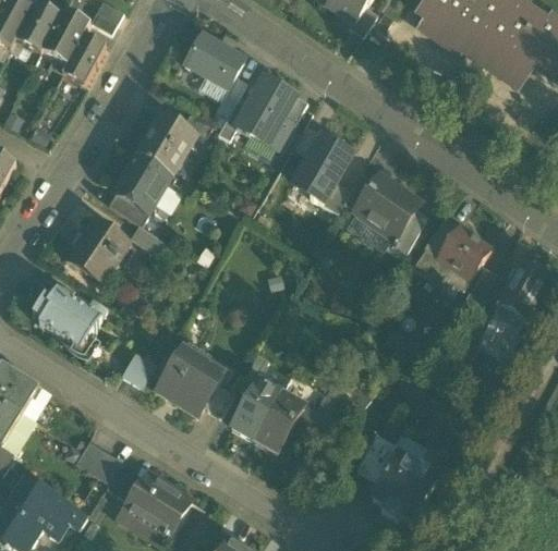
[(33,9),(16,0),(5,0),(4,2),(5,2),(0,12),(0,45),(12,51),(16,43),(16,41),(34,10),(33,9)]
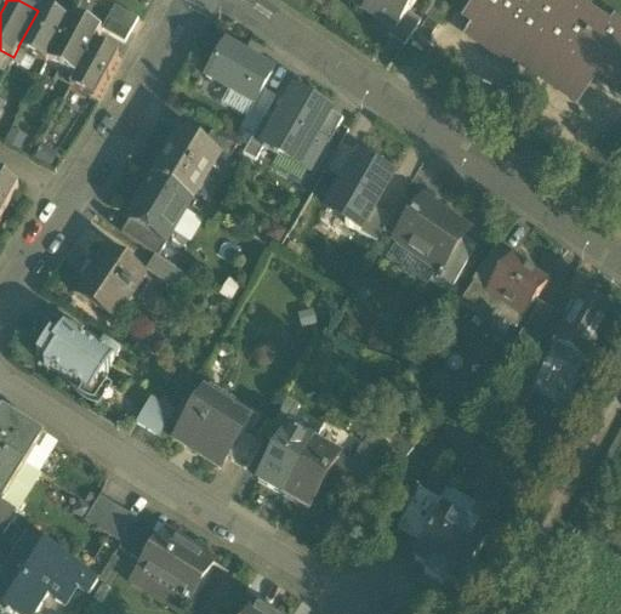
[(364,0),(363,3),(393,24),(397,27),(409,9),(414,0),(364,0)]
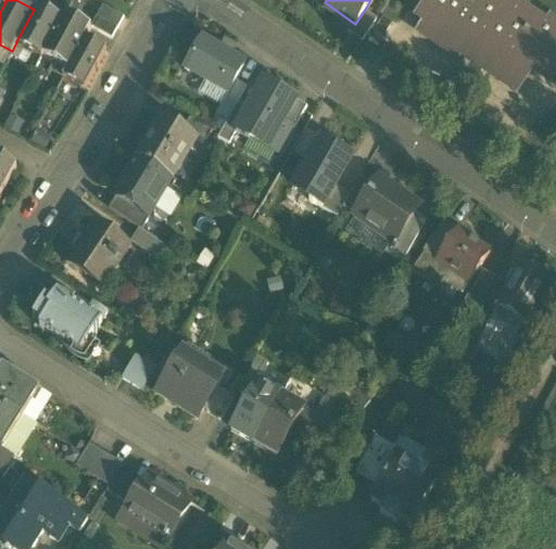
[(420,0),(413,11),(421,16),(417,23),(460,53),(464,49),(505,76),(520,54),(555,77),(555,14),(550,10),(545,15),(523,0),(420,0)]
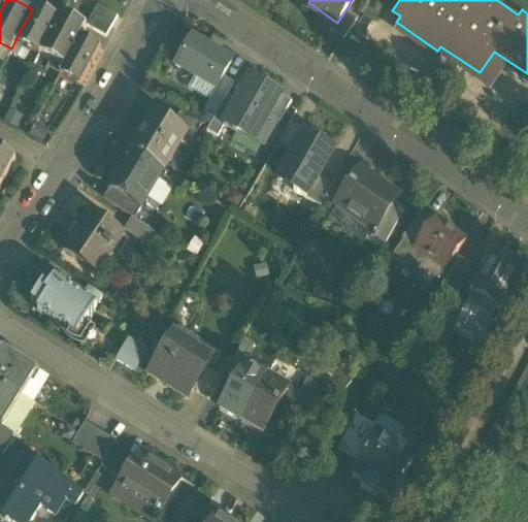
[(118,12),(97,1),(92,11),(111,23),(118,12)]
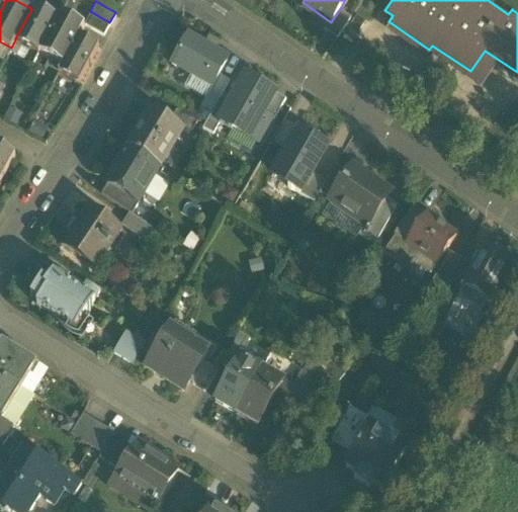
[(58,15),(33,3),(30,8),(31,9),(15,38),(15,39),(38,52),(39,49),(58,15)]
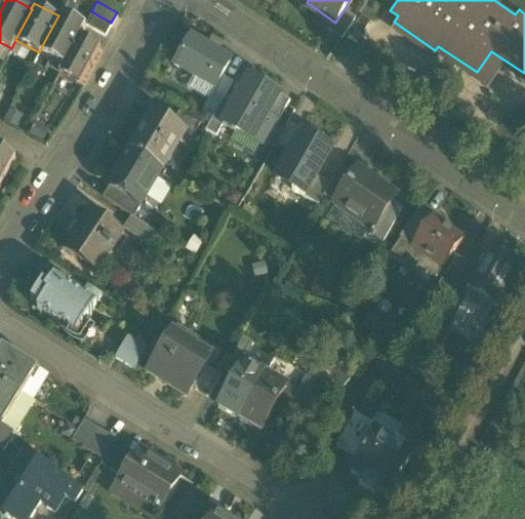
[(346,7),(335,23),(332,21),(329,26),(342,35),(356,14),(346,7)]
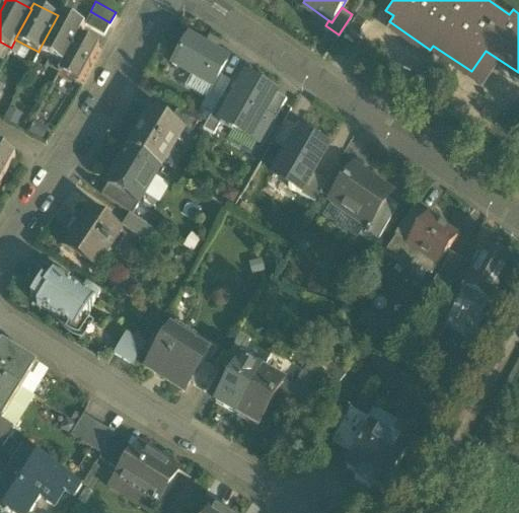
[(58,15),(40,49),(63,62),(78,32),(79,32),(84,23),(61,10),(58,15)]
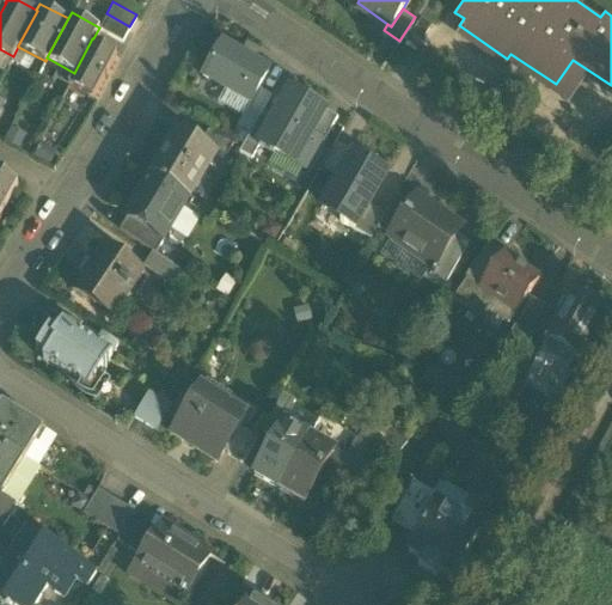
[(129,26),(106,13),(99,25),(123,38),(129,26)]
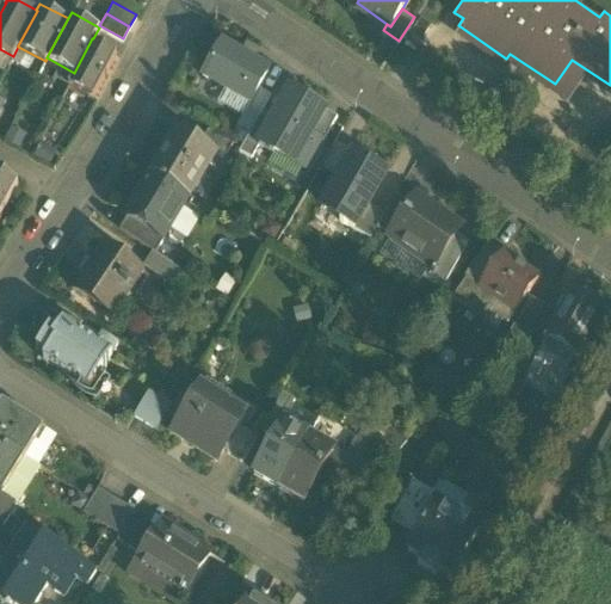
[(74,73),(68,82),(92,96),(116,51),(93,38),(92,38),(74,73)]
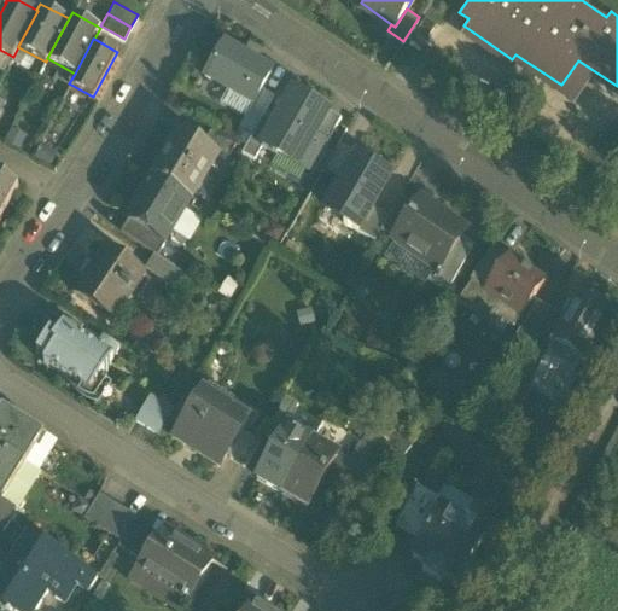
[(272,68),(222,41),(205,73),(254,100),(262,86),(272,68)]
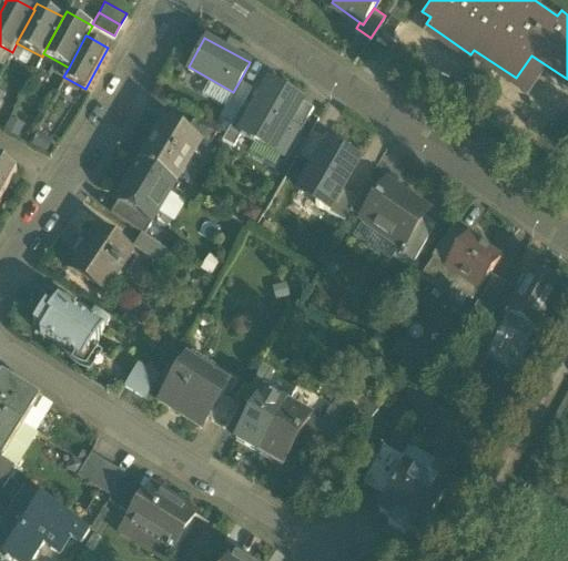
[(252,85),(241,79),(233,92),(221,114),(233,120),(243,102),(252,85)]
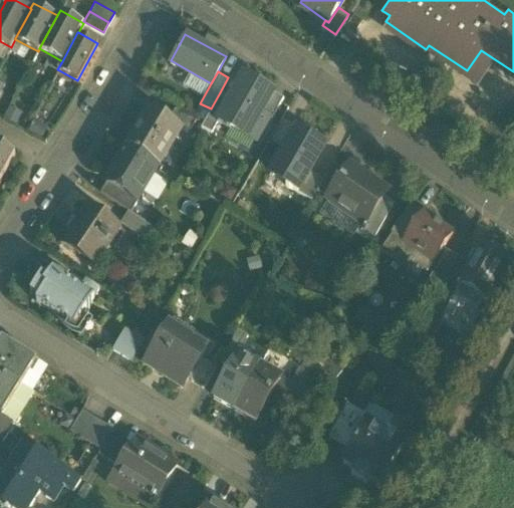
[(230,98),(218,120),(254,141),(269,114),(272,115),(283,95),(244,73),(230,98)]
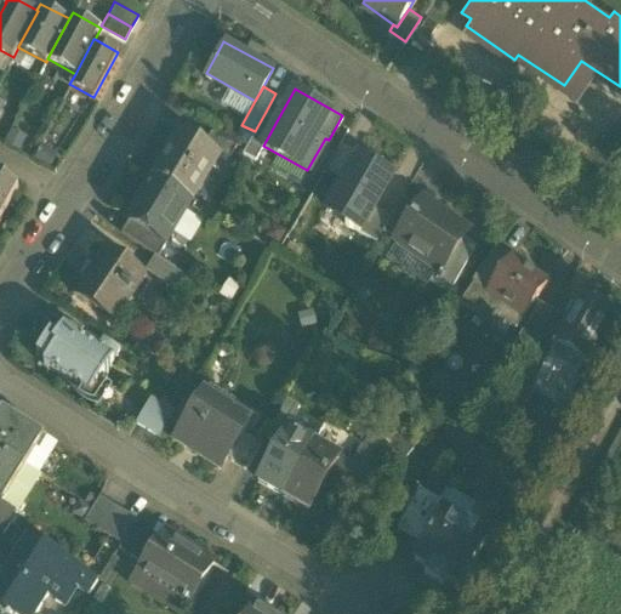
[(278,119),(266,112),(255,131),(244,151),(256,157),(263,146),(278,119)]
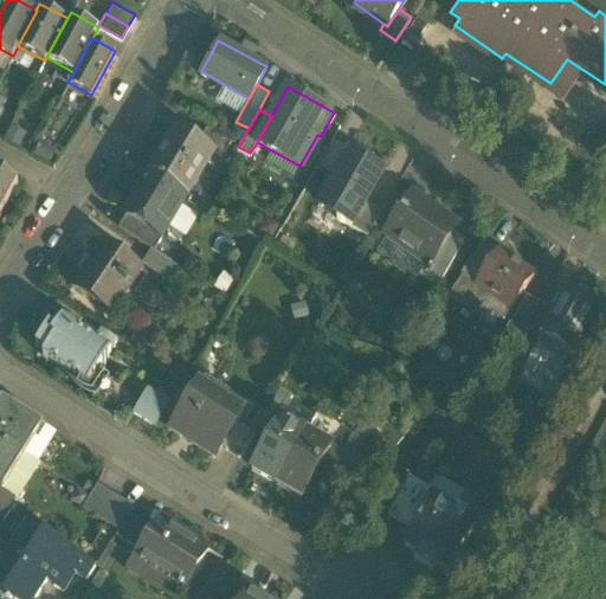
[(213,143),(175,120),(148,166),(187,189),(213,143)]
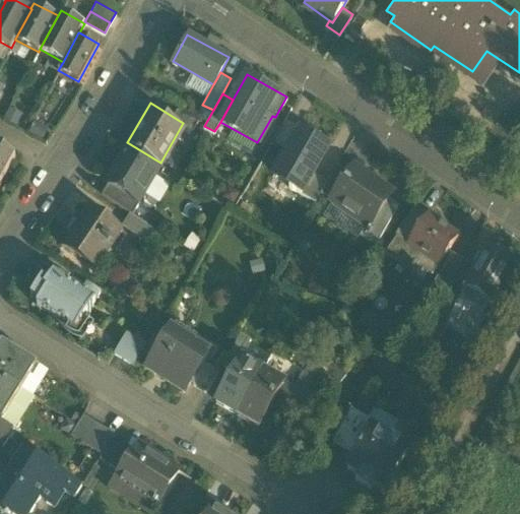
[(286,120),(275,141),(285,147),(298,126),(286,120)]
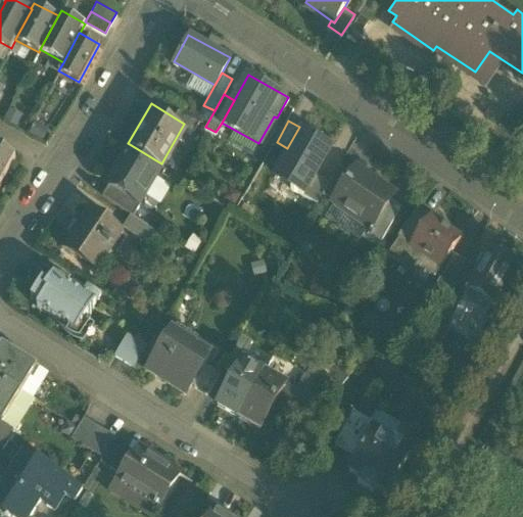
[(301,128),(276,172),(292,182),(290,186),(302,193),(315,172),(329,146),(319,141),(320,138),(301,128)]
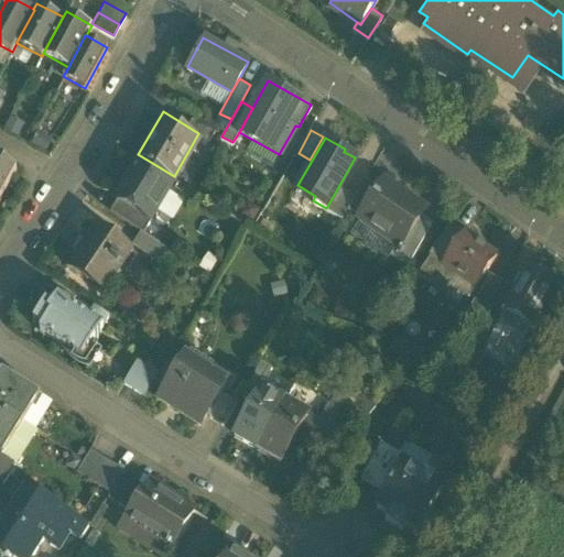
[(174,176),(138,154),(115,194),(117,196),(150,216),(151,215),(174,176)]
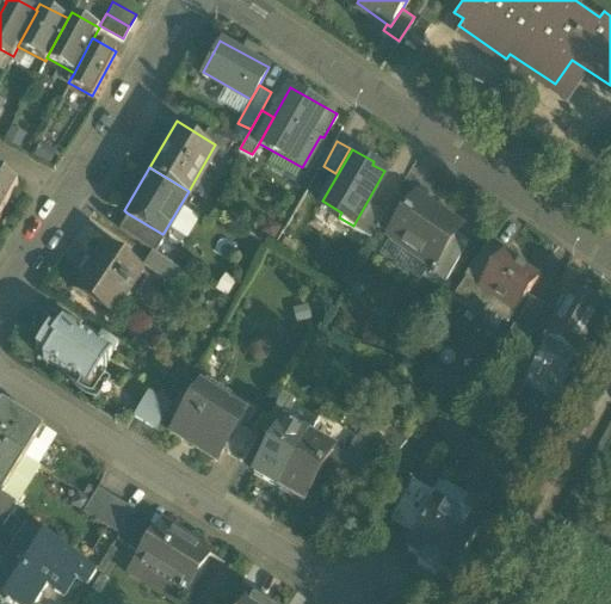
[(0,168),(0,211),(17,180),(4,173),(5,171),(0,168)]
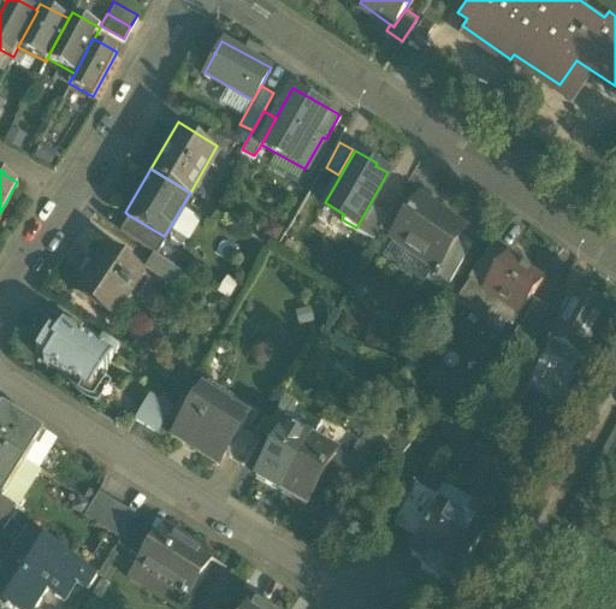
[(400,191),(379,226),(391,235),(414,201),(400,191)]
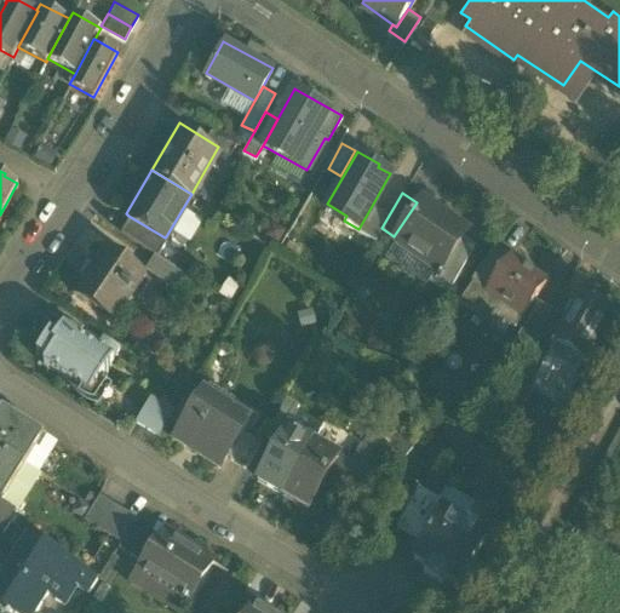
[(469,225),(423,194),(417,202),(394,236),(417,252),(420,247),(442,263),(457,242),(469,225)]
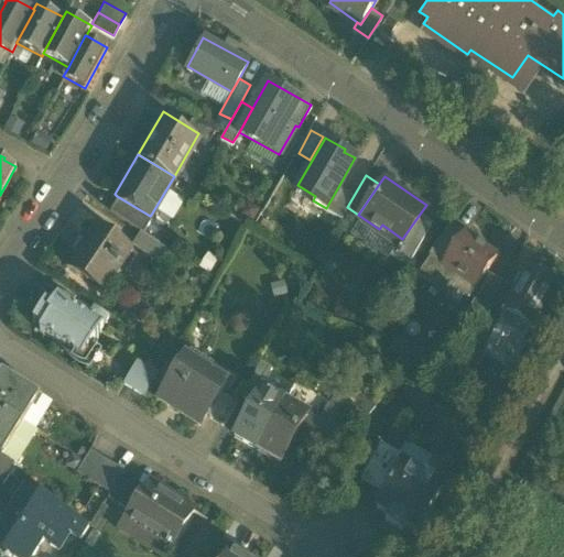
[(339,185),(326,208),(342,217),(355,194),(339,185)]
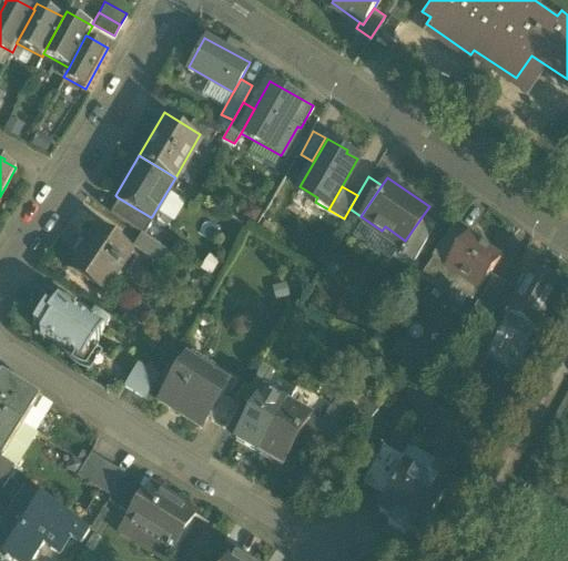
[(151,217),(118,197),(111,208),(142,230),(144,231),(153,216),(152,216),(151,217)]
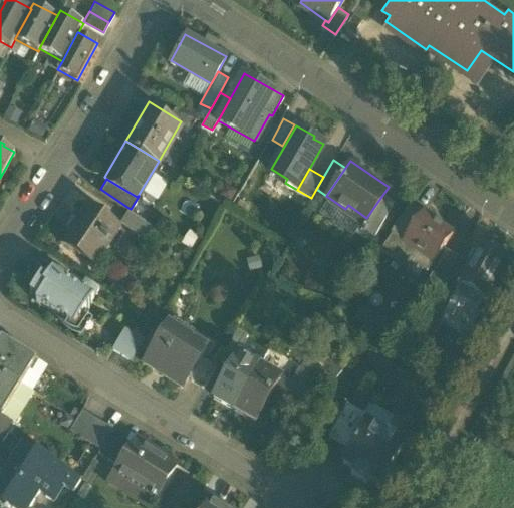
[(87,201),(61,239),(95,262),(121,224),(87,201)]
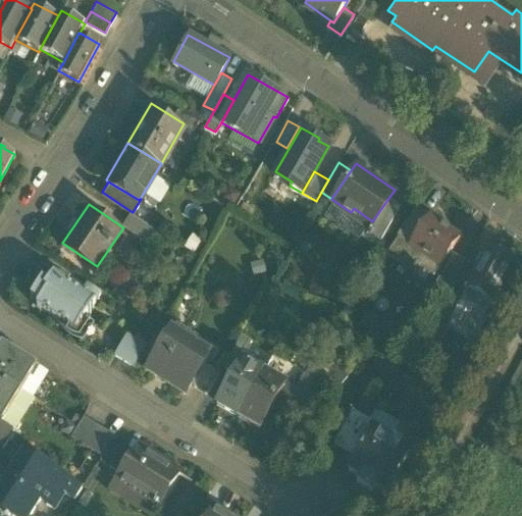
[(372,221),(364,234),(378,243),(396,211),(384,204),(372,221)]
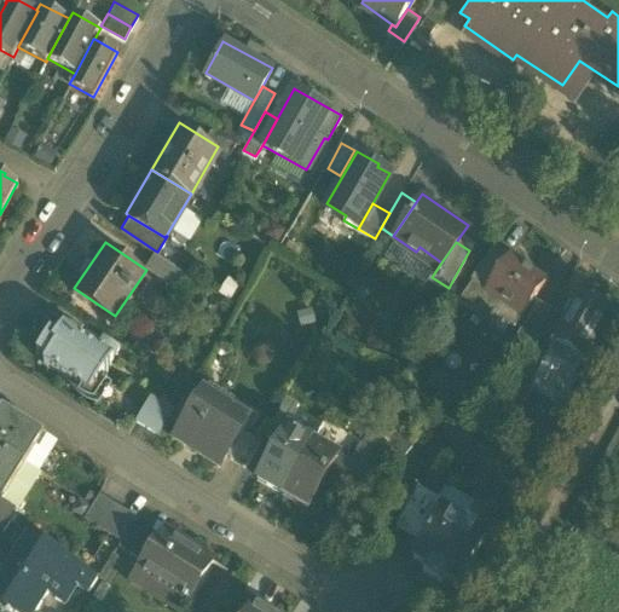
[(495,246),(473,277),(473,278),(487,288),(509,255),(495,246)]
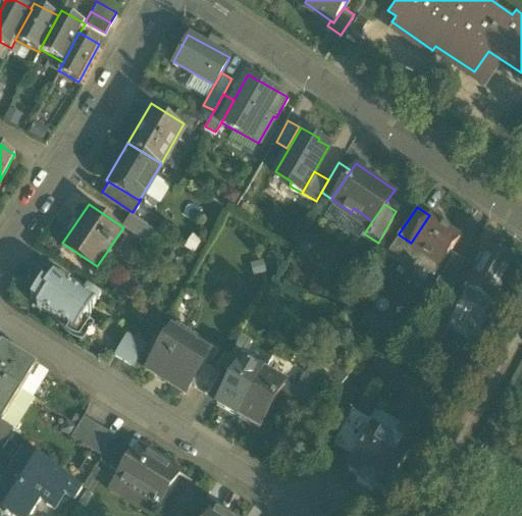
[(133,212),(131,211),(123,222),(151,242),(159,230),(133,212)]
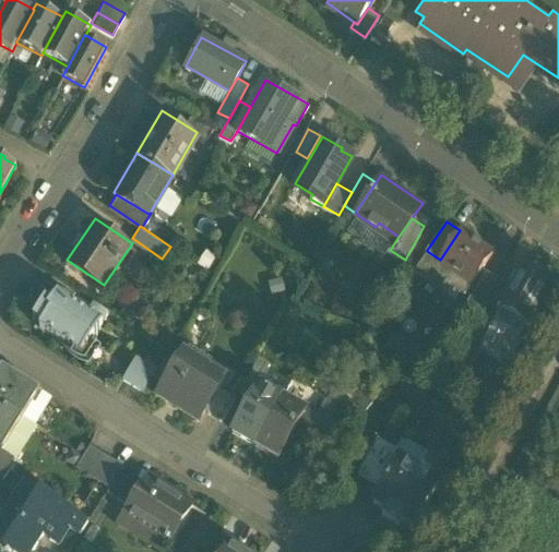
[(492,251),(460,229),(460,230),(440,260),(458,272),(472,282),(492,251)]
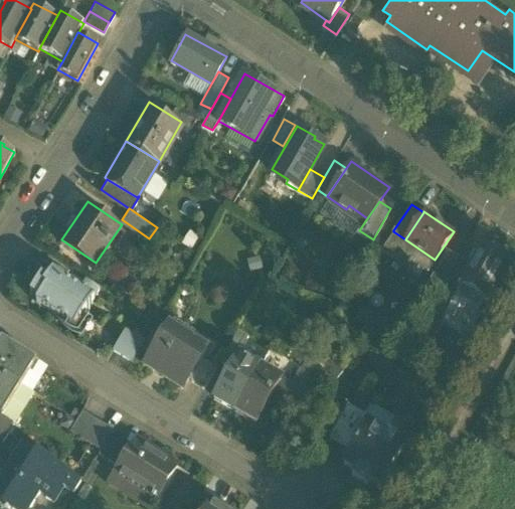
[(405,239),(393,231),(381,248),(409,268),(421,250),(405,239)]
